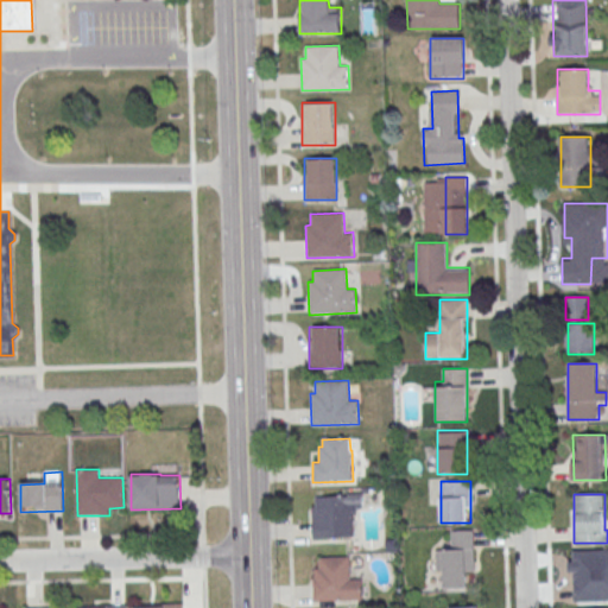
[(318,505),(318,520),(312,520),(312,540),(353,539),(352,507),(350,507),(349,495),(322,496),(322,505),(318,505)]
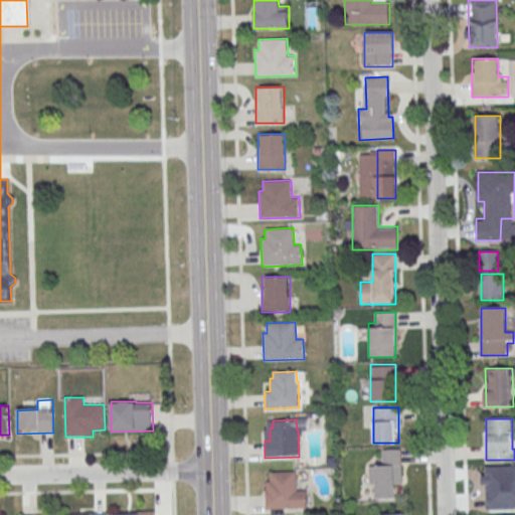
[(373,498),(401,498),(400,450),(381,450),(381,462),(373,462),(373,498)]
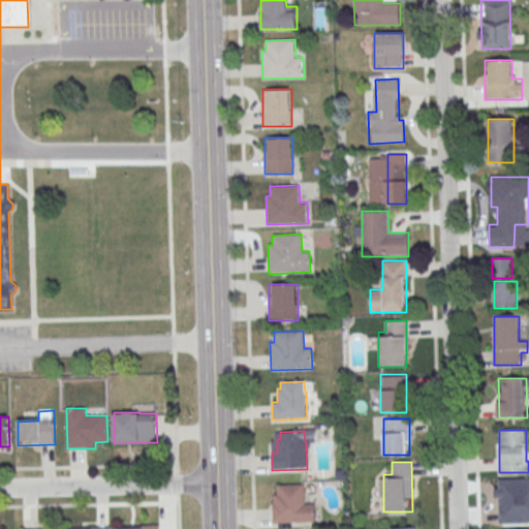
[(499,524),(528,523),(528,478),(522,479),(523,502),(499,502),(499,524)]
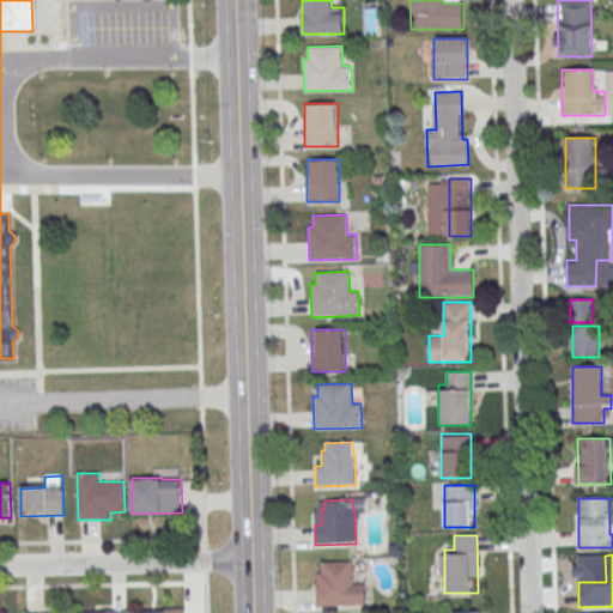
[(315,574),(316,607),(365,606),(364,583),(354,584),(353,562),(321,563),(321,574),(315,574)]
